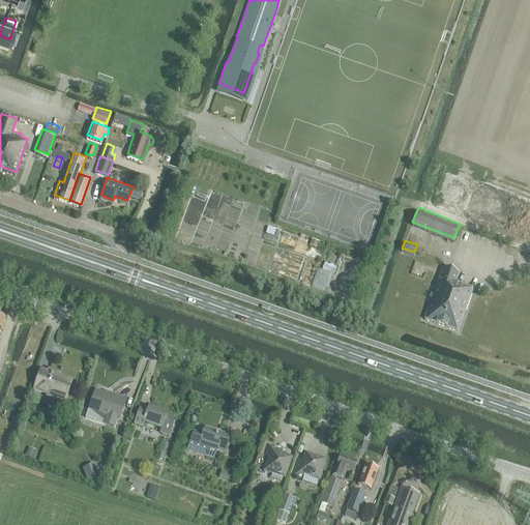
[(465,282),(466,279),(457,275),(459,268),(443,263),(424,315),(458,327),(473,285),(465,282)]
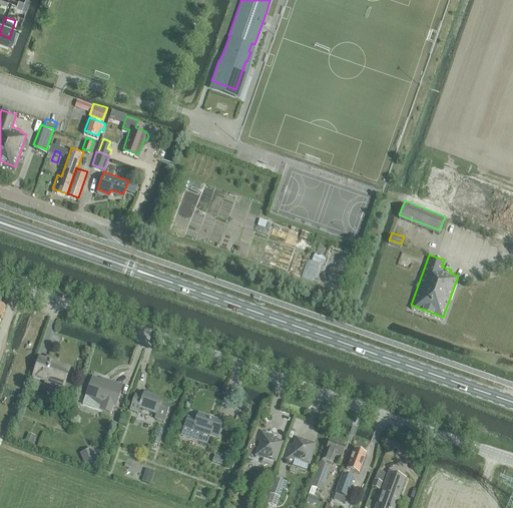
[(57,360),(58,357),(47,353),(46,356),(39,354),(33,374),(46,379),(47,374),(65,380),(70,365),(57,360)]
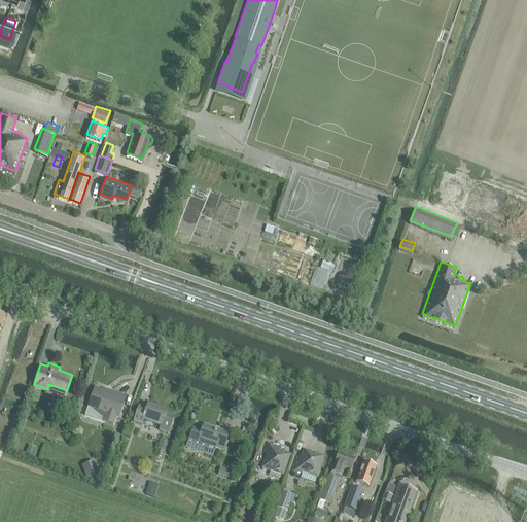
[(85,412),(114,422),(117,415),(117,416),(126,393),(113,389),(113,391),(96,385),(85,412)]
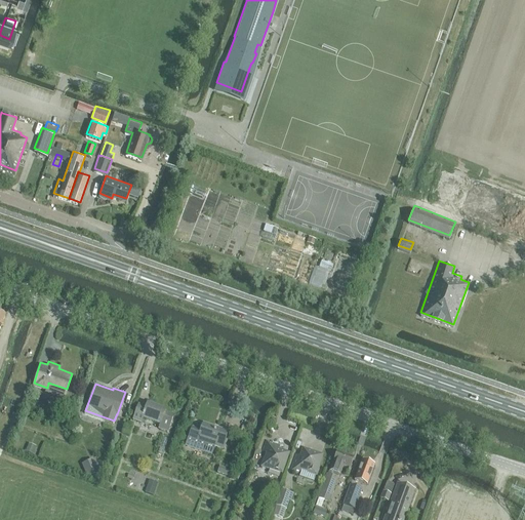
[(159,425),(168,428),(173,412),(165,409),(166,406),(148,400),(146,404),(138,401),(133,416),(142,420),(143,415),(160,422),(159,425)]
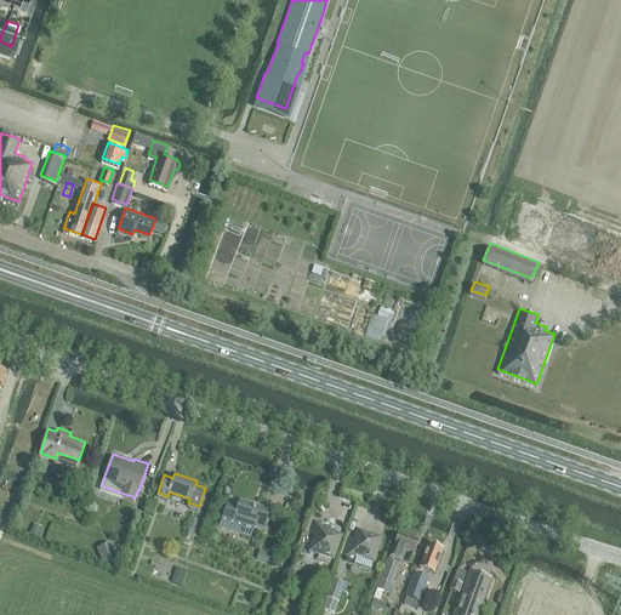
[(222,516),(254,527),(255,523),(263,527),(269,506),(240,496),(238,504),(228,500),(222,516)]
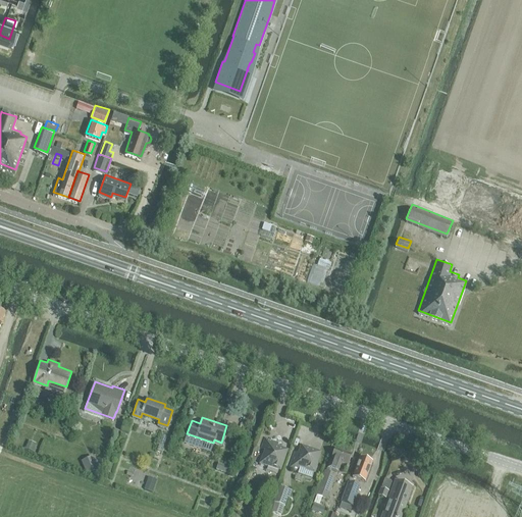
[(157,445),(162,447),(167,432),(162,430),(157,445)]
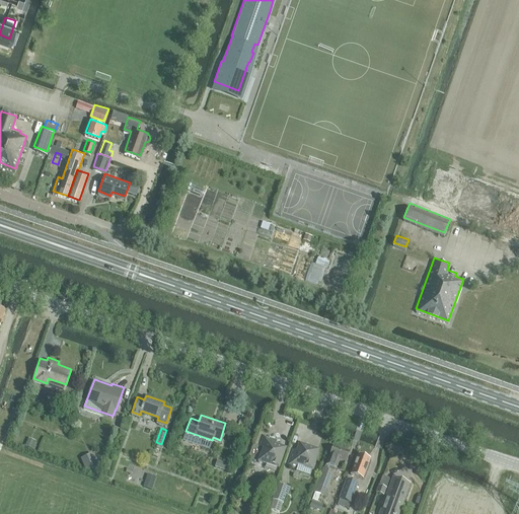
[(266,459),(267,457),(278,461),(283,448),(280,443),(275,441),(277,436),(264,431),(261,441),(266,443),(263,450),(262,449),(258,456),(266,459)]
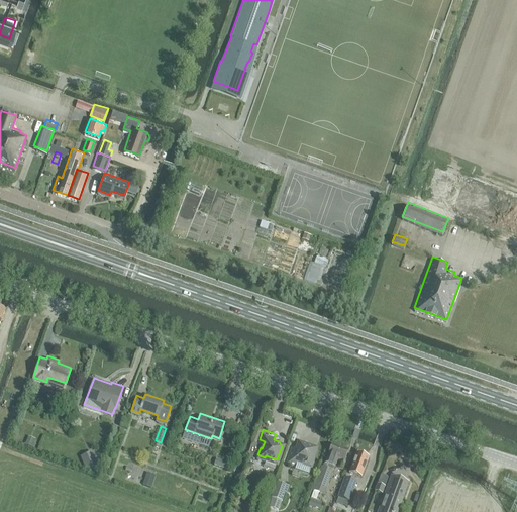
[(295,465),(295,463),(302,465),(302,467),(309,470),(312,462),(310,462),(316,445),(300,439),(294,455),(289,453),(286,462),(295,465)]
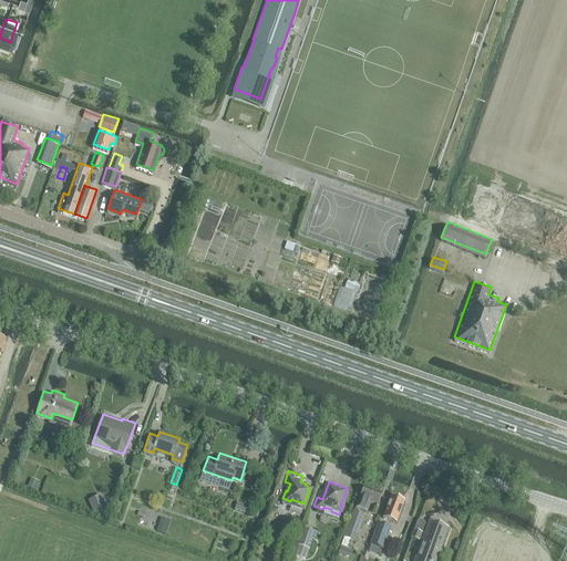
[(356,502),(354,507),(363,510),(363,509),(366,510),(367,507),(371,498),(378,500),(382,489),(364,482),(357,502),(356,502)]
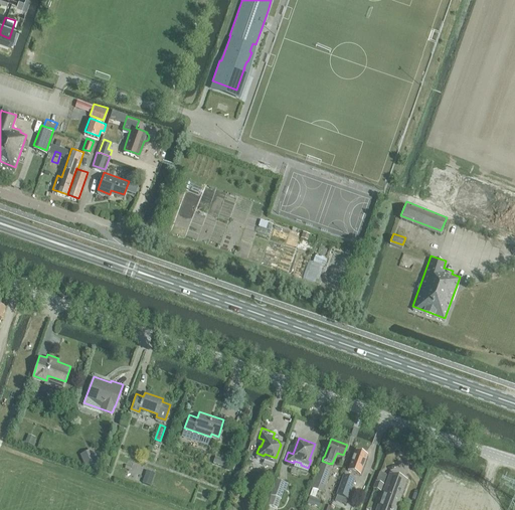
[(348,468),(360,472),(367,453),(355,448),(348,468)]
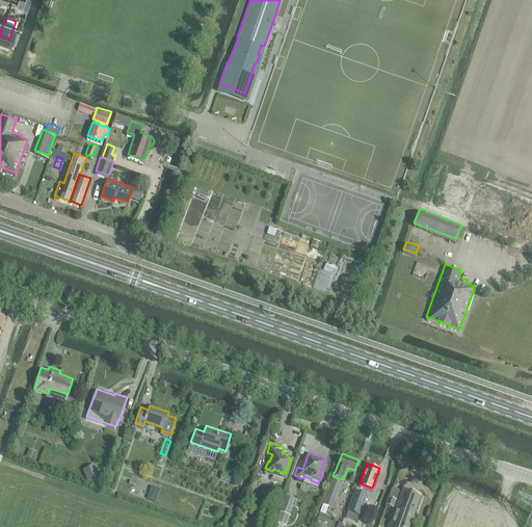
[(105,484),(109,486),(116,467),(112,465),(105,484)]
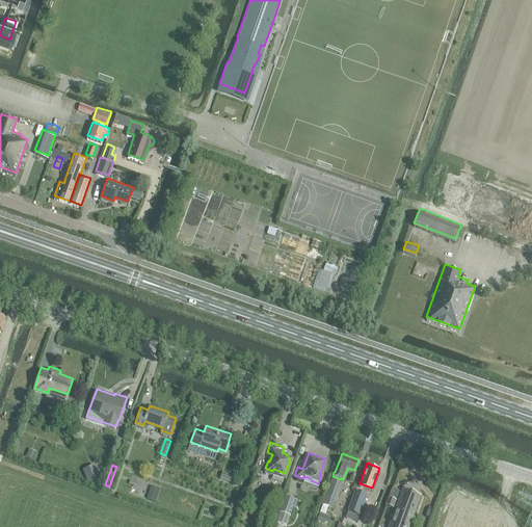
[(330,475),(322,500),(331,504),(341,479),(333,476),(330,475)]
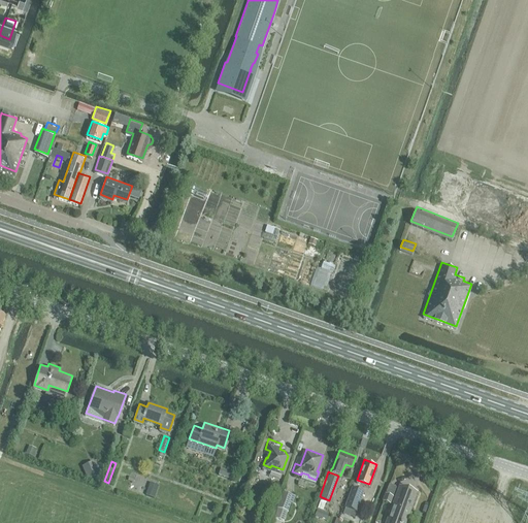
[(150,479),(145,491),(154,494),(158,482),(150,479)]
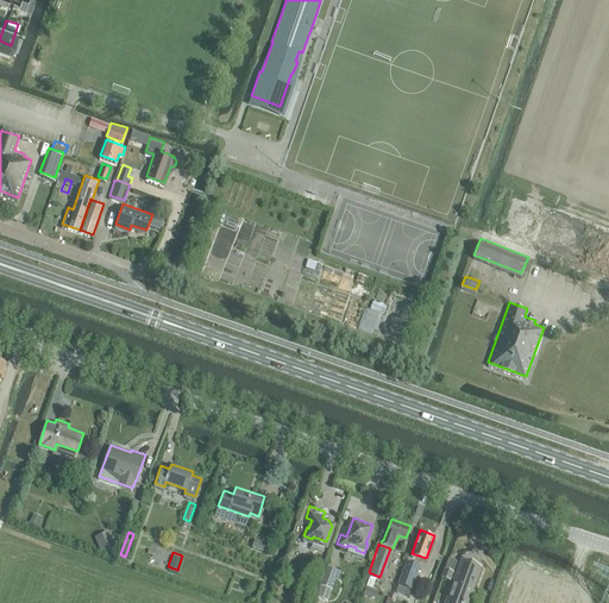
[(443,602),(466,602),(482,564),(460,556),(443,602)]
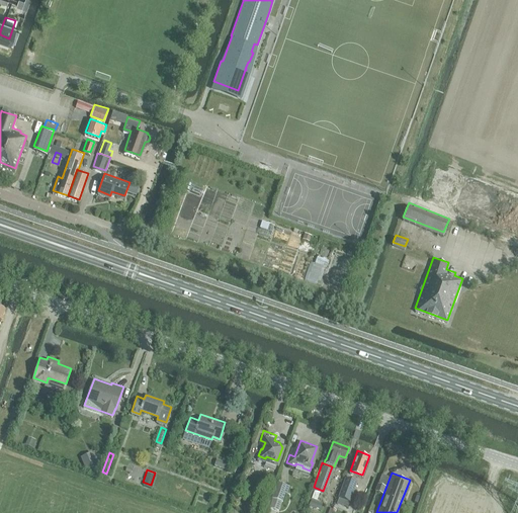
[(338,494),(350,498),(356,479),(344,475),(338,494)]
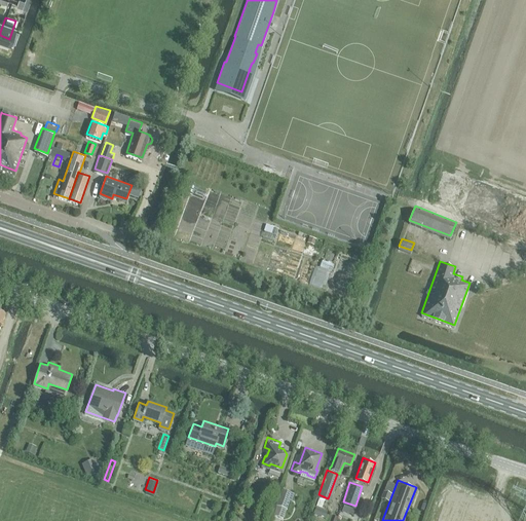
[(273,513),(283,516),(289,497),(292,497),(294,491),(283,487),(277,504),(276,504),(273,513)]
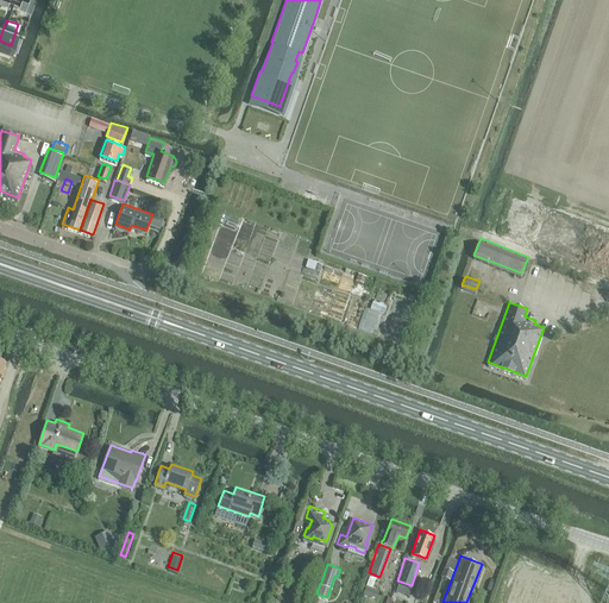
[(441,573),(450,576),(453,569),(445,565),(441,573)]
